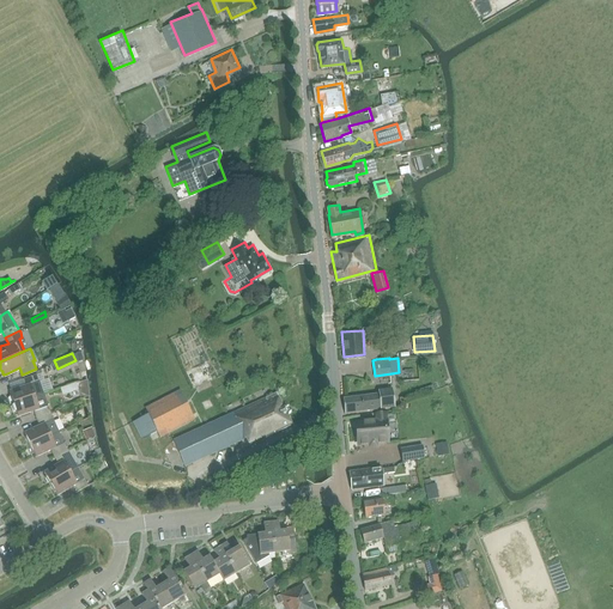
[(8,394),(12,402),(43,391),(37,372),(23,377),(25,384),(8,389),(11,394),(8,394)]
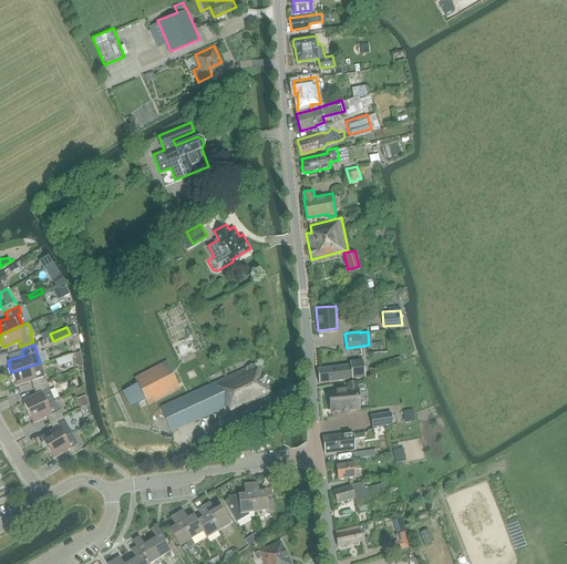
[(147,402),(181,386),(166,358),(134,376),(136,381),(123,388),(131,404),(145,397),(147,402)]
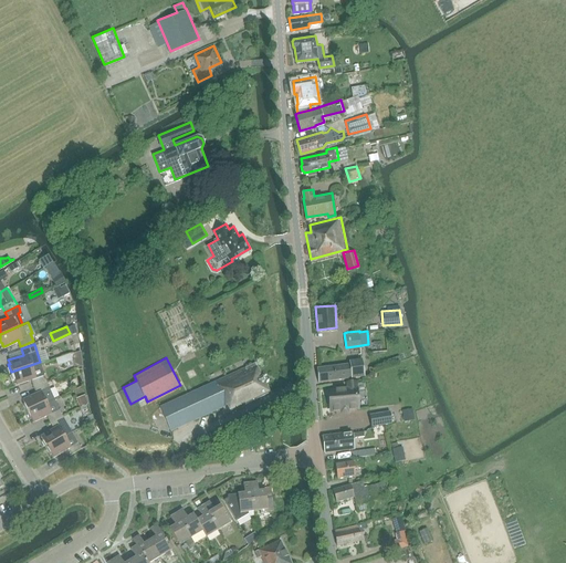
[(318,381),(364,374),(362,357),(348,358),(349,362),(316,366),(318,381)]
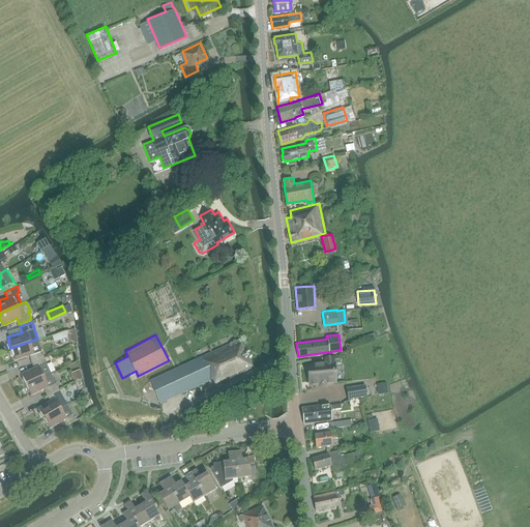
[(239,337),(149,379),(159,402),(212,376),(215,383),(253,364),(239,337)]
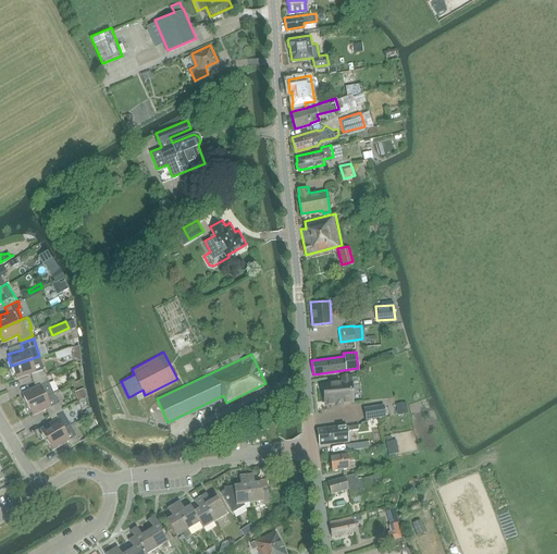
[(44,367),(39,356),(11,366),(13,373),(14,373),(16,377),(31,372),(33,379),(46,373),(44,367)]
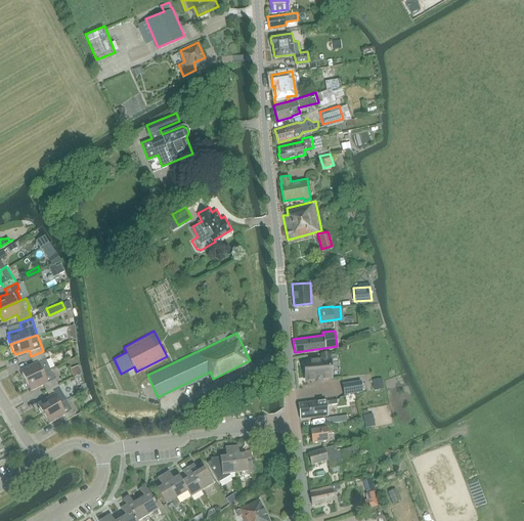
[(22,372),(25,379),(49,367),(43,351),(31,356),(34,362),(20,368),(23,372),(22,372)]
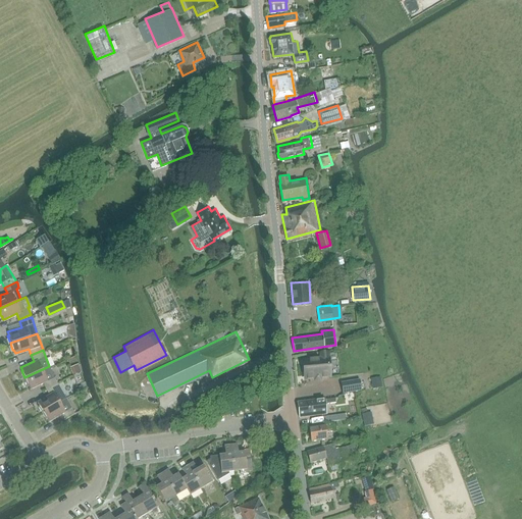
[(303,358),(305,376),(314,375),(314,376),(315,376),(315,375),(319,375),(320,375),(329,374),(327,351),(320,352),(321,357),(303,358)]
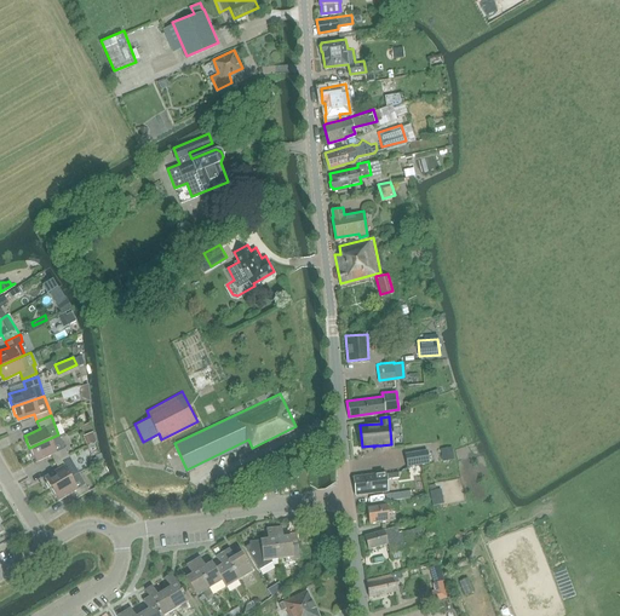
[(68,453),(58,435),(29,448),(33,456),(34,456),(35,460),(51,453),(55,460),(68,453)]
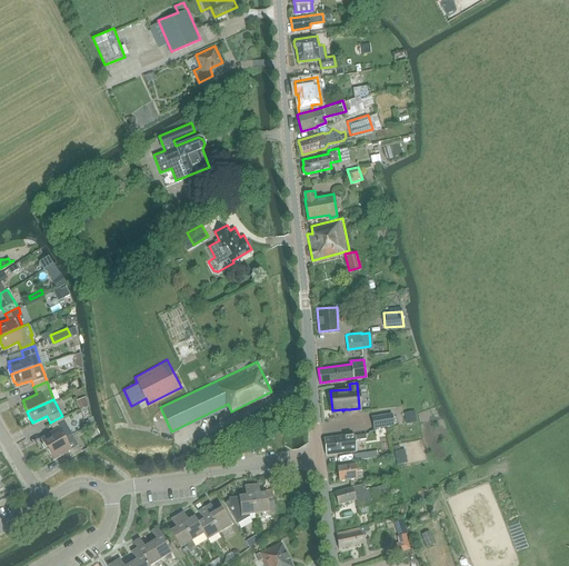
[(392,411),(371,415),(373,427),(393,424),(402,421),(401,410),(392,411)]
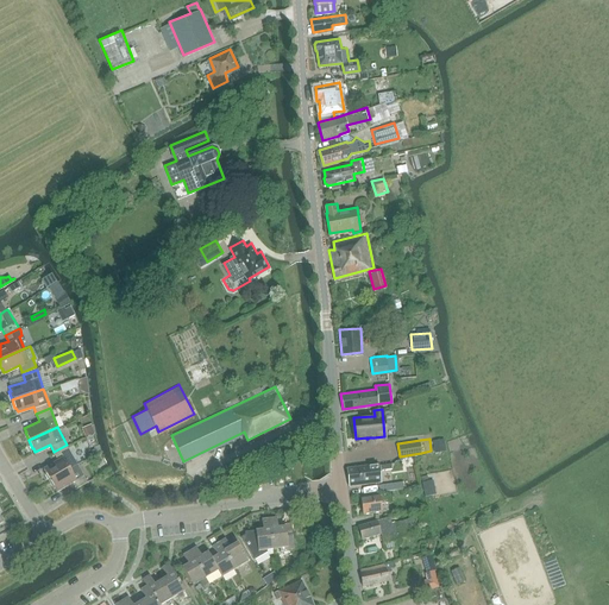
[(44,471),(49,479),(69,467),(76,462),(67,445),(54,452),(57,459),(43,467),(45,471),(44,471)]
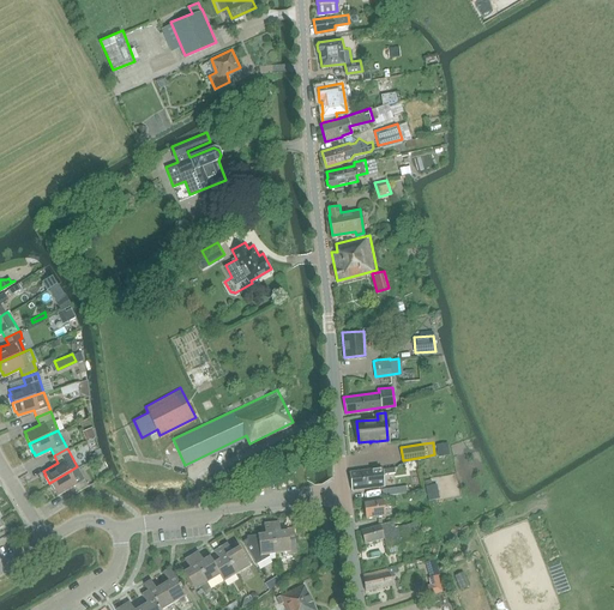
[(384,484),(383,477),(383,471),(385,470),(386,472),(389,472),(389,476),(390,476),(390,477),(395,477),(393,465),(383,466),(381,466),(350,470),(351,489),(384,484)]
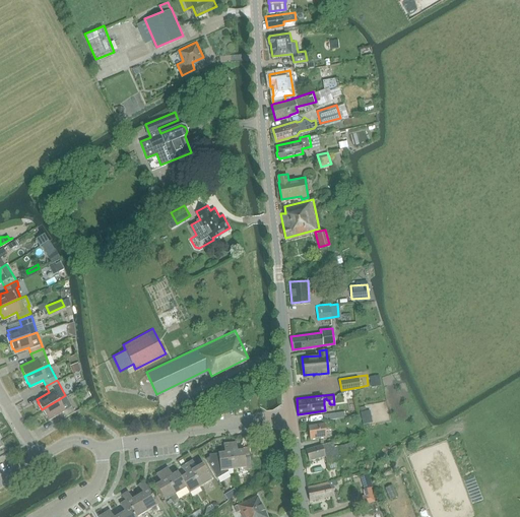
[(59,399),(42,409),(46,415),(47,415),(49,418),(61,411),(64,416),(75,409),(71,404),(65,395),(59,399)]
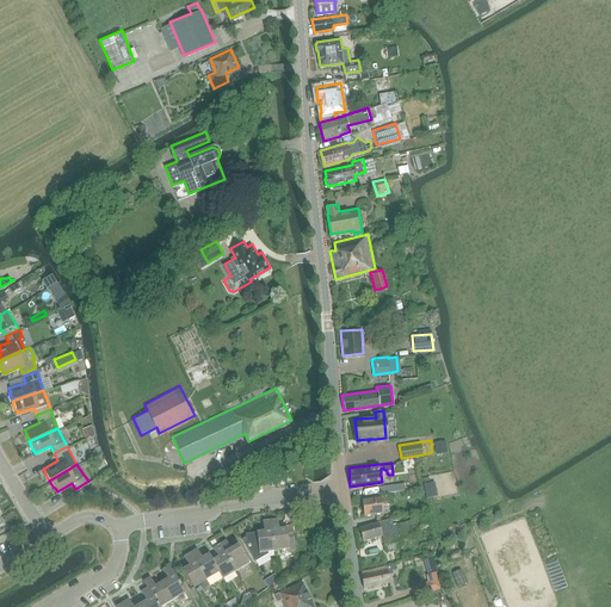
[(381,495),(363,499),(364,514),(384,512),(383,503),(390,502),(389,495),(382,496),(381,495)]
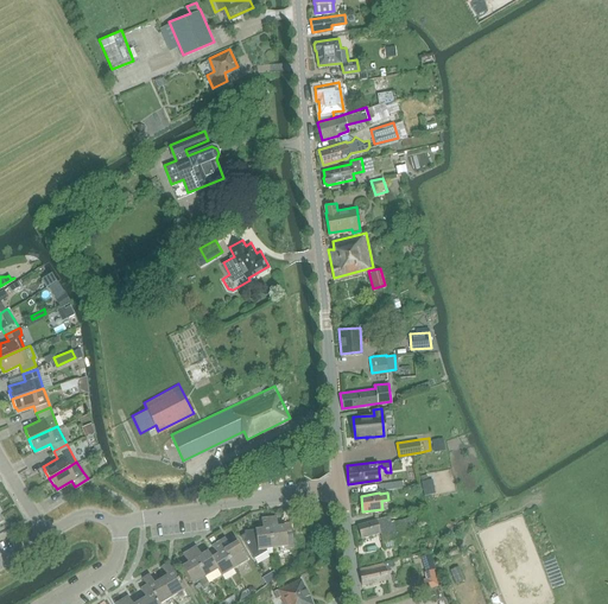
[(268,515),(272,546),(279,545),(279,548),(293,547),(291,521),(284,521),(284,523),(277,525),(276,514),(268,515)]
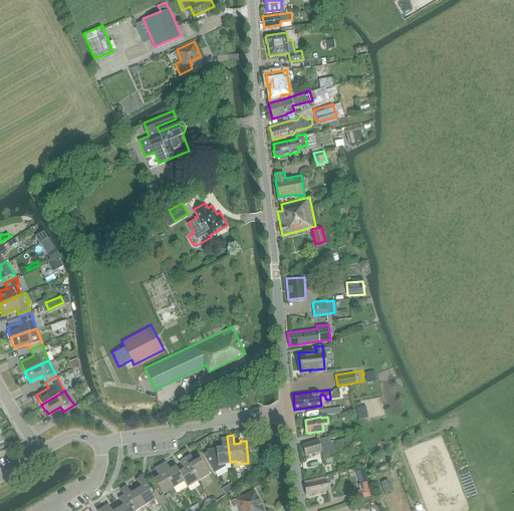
[(303,443),(306,454),(321,450),(323,458),(337,454),(337,453),(344,450),(340,437),(333,440),(330,440),(328,435),(317,438),(303,443)]
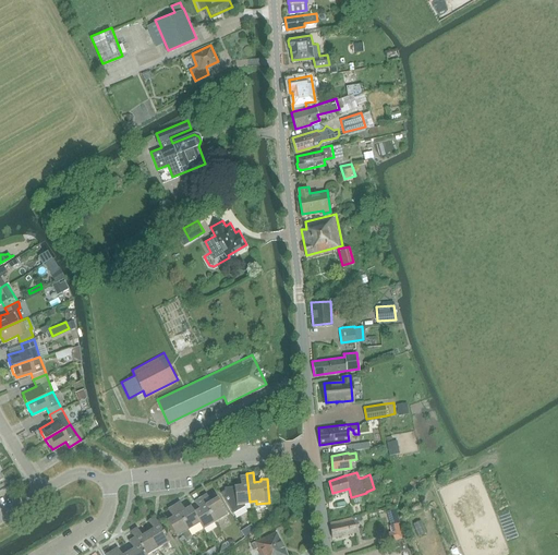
[(250,502),(246,473),(240,474),(241,484),(223,485),(225,489),(221,491),(233,511),(245,505),(244,503),(250,502)]
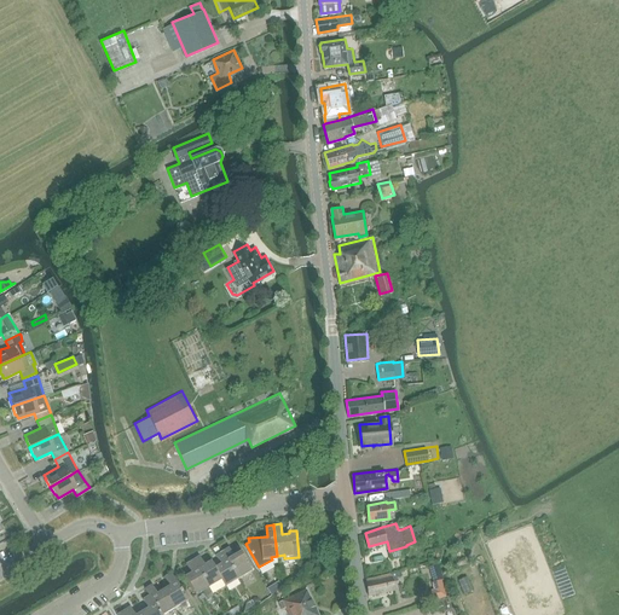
[(229,545),(223,549),(239,576),(252,568),(241,550),(233,553),(229,545)]
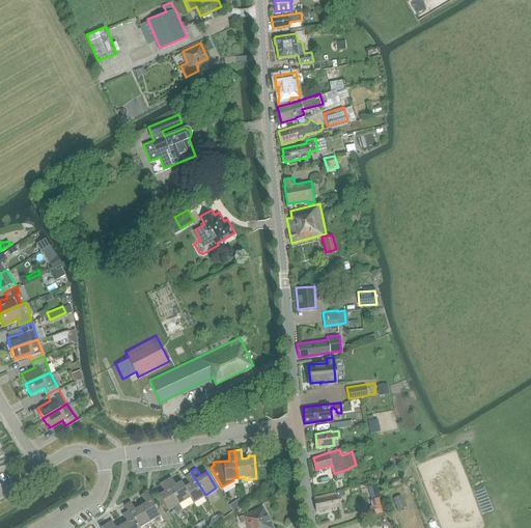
[(205,495),(191,471),(185,475),(189,482),(184,485),(190,496),(193,501),(205,495)]
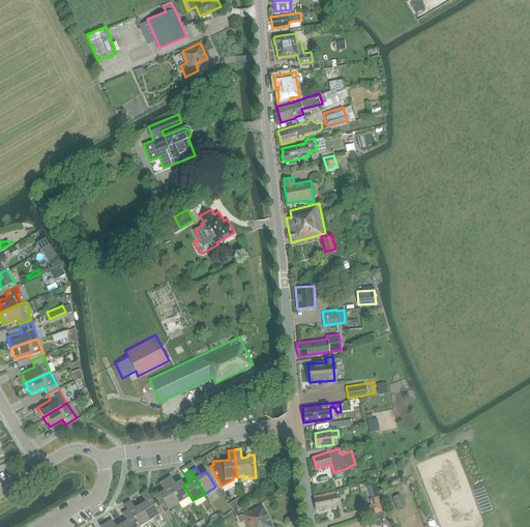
[(171,474),(165,478),(179,501),(189,495),(183,485),(180,478),(175,481),(171,474)]
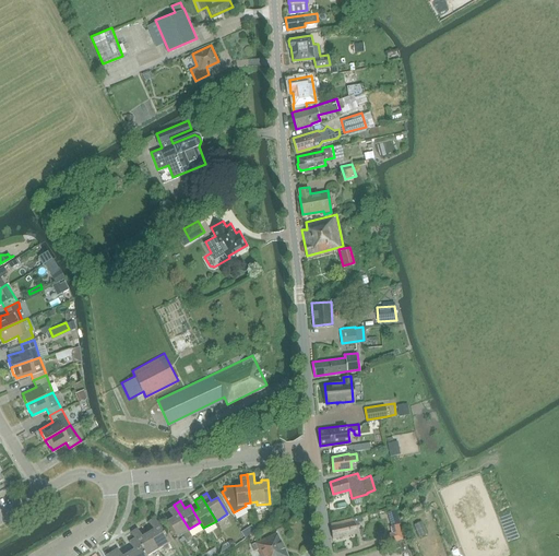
[(189,529),(174,505),(167,508),(173,516),(167,520),(177,536),(183,532),(188,540),(192,536),(189,529)]
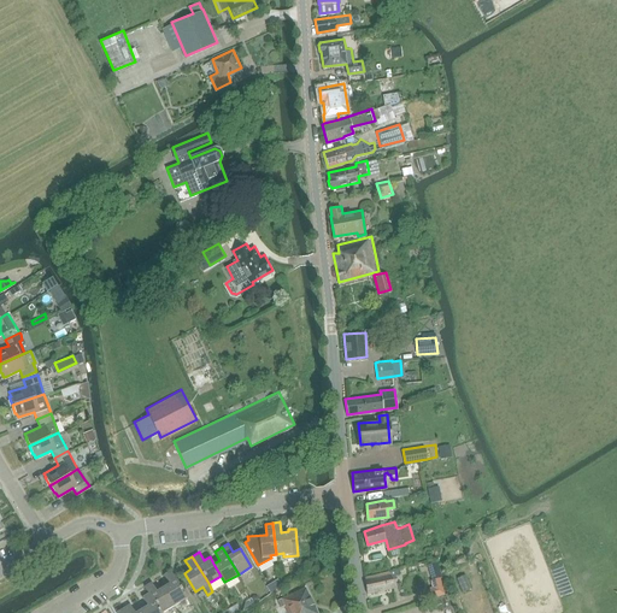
[(391,575),(399,573),(399,567),(364,575),(368,593),(394,585),(391,575)]
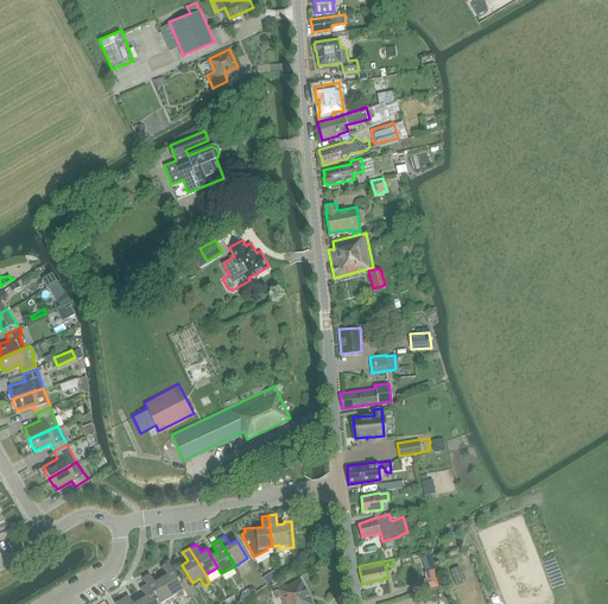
[(166,573),(160,577),(171,596),(184,587),(168,560),(160,565),(166,573)]
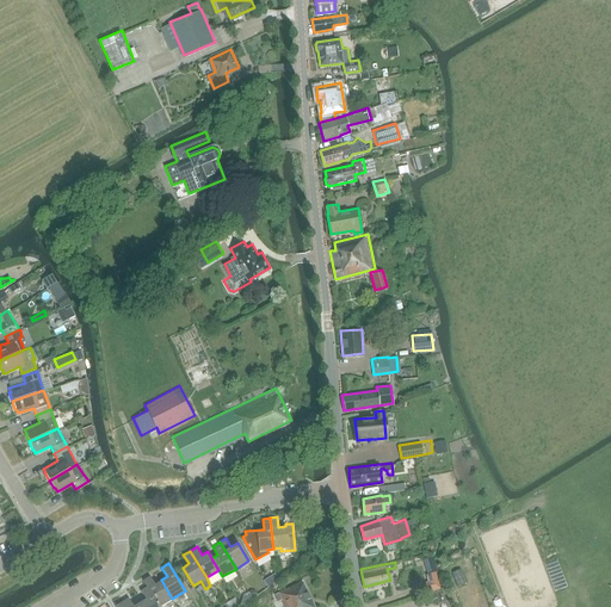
[(440,586),(436,570),(426,574),(427,580),(424,581),(426,590),(440,586)]
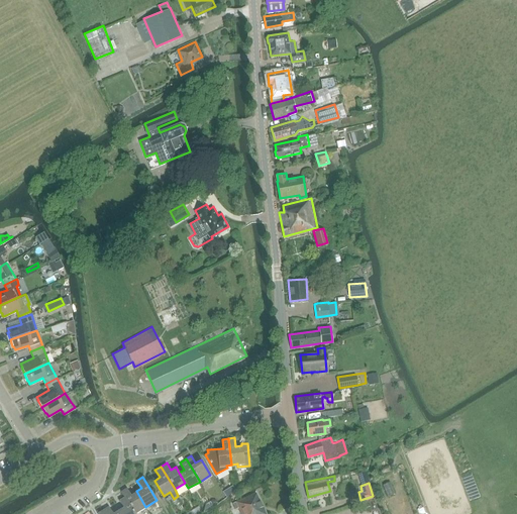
[(145,507),(136,491),(131,494),(126,487),(120,490),(123,495),(134,513),(145,507)]
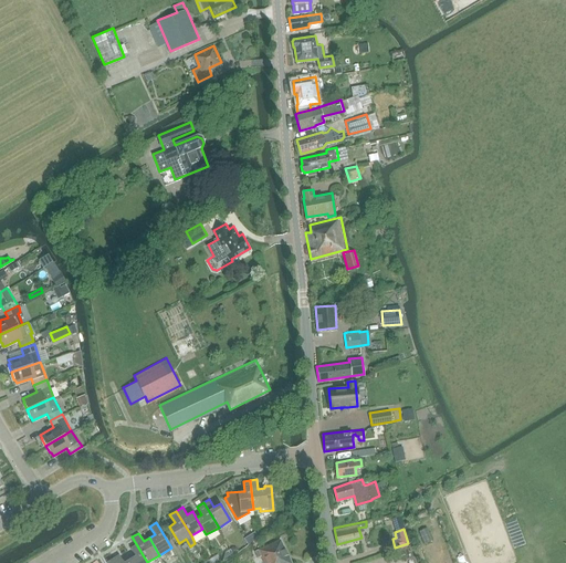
[(292,562),(281,538),(254,550),(258,556),(261,554),(264,562),(292,562)]
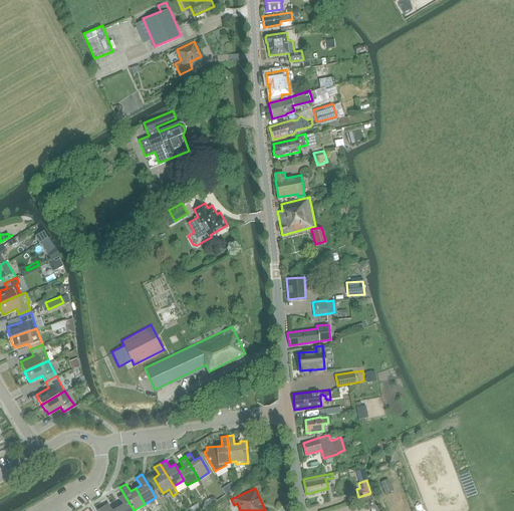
[(134,510),(122,492),(117,495),(122,503),(116,506),(119,510),(134,510)]
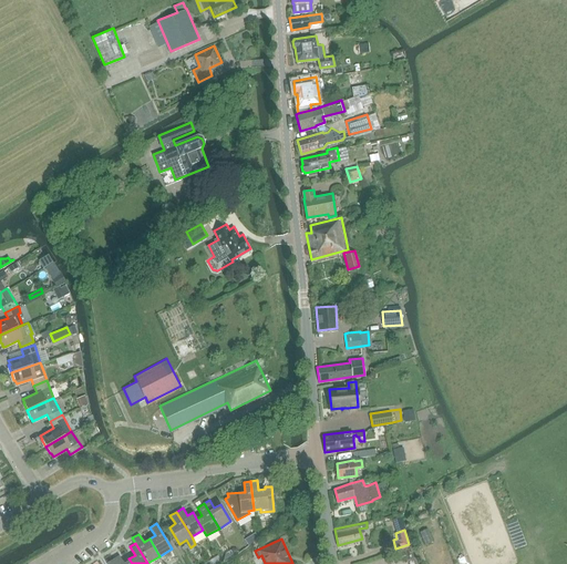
[(218,553),(206,561),(207,563),(212,563),(215,562),(220,560),(222,559),(218,553)]
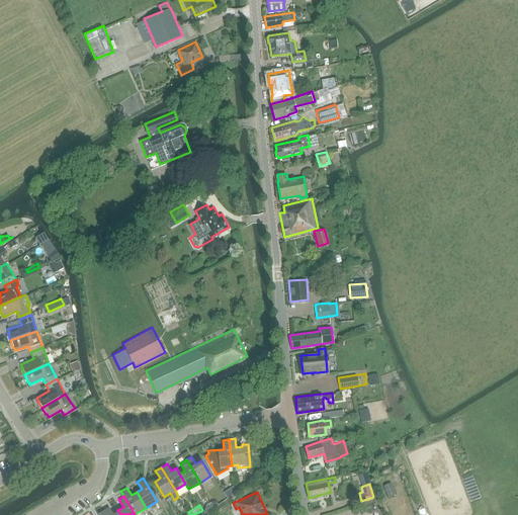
[(105,514),(120,514),(117,510),(112,513),(108,506),(102,509),(105,514)]
